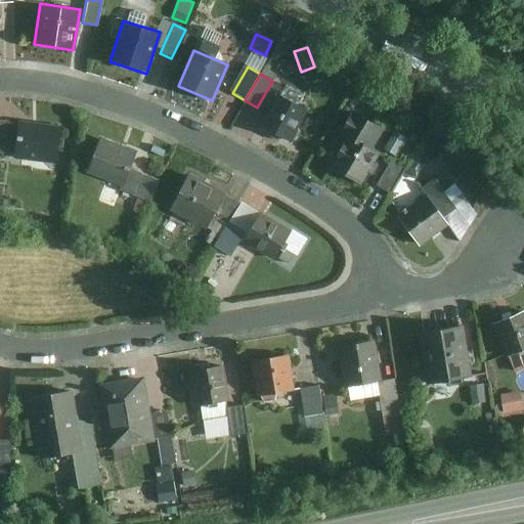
[(310,114),(277,95),(260,126),(293,144),(310,114)]
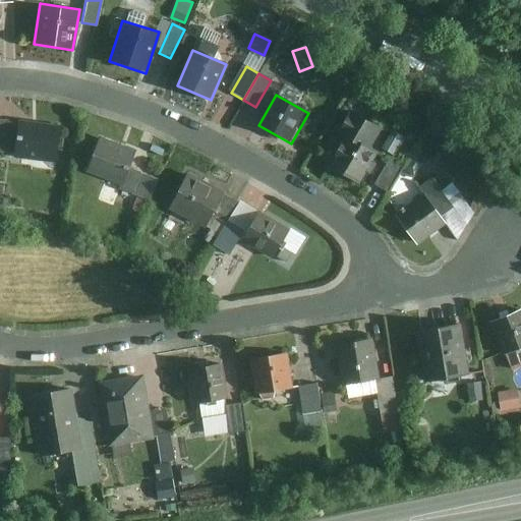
[(343,139),(327,165),(359,183),(363,175),(368,177),(375,165),(371,162),(377,152),(369,148),(380,131),(349,113),(337,135),(343,139)]
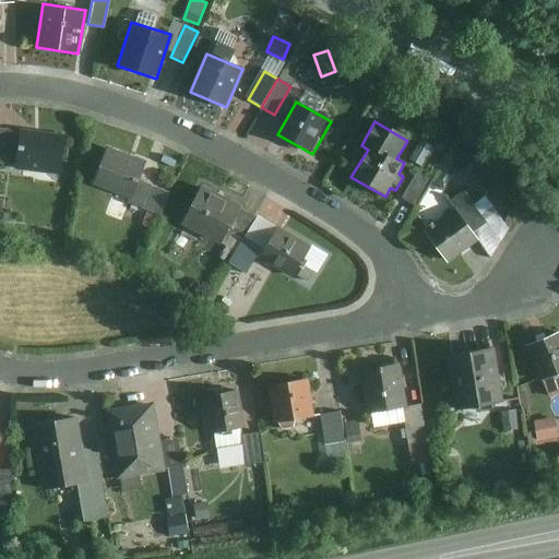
[(0,168),(15,170),(20,130),(0,128),(0,168)]
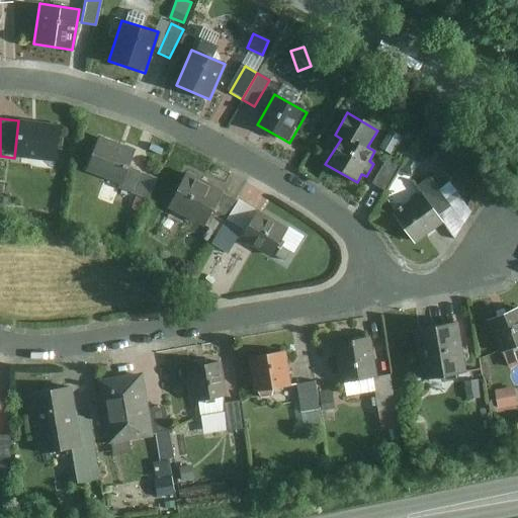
[(60,125),(18,120),(14,158),(56,163),(60,125)]
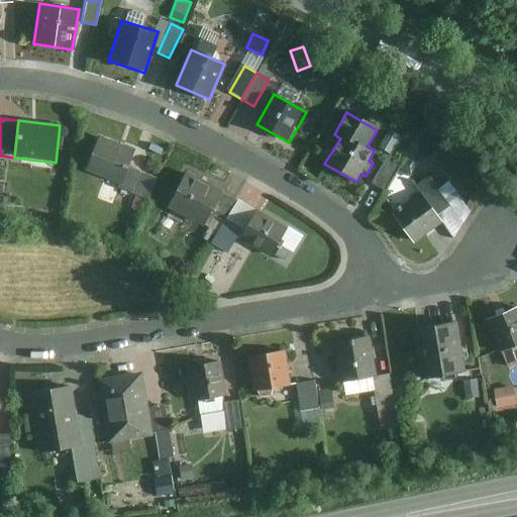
[(390,152),(399,136),(390,131),(381,147),(390,152)]
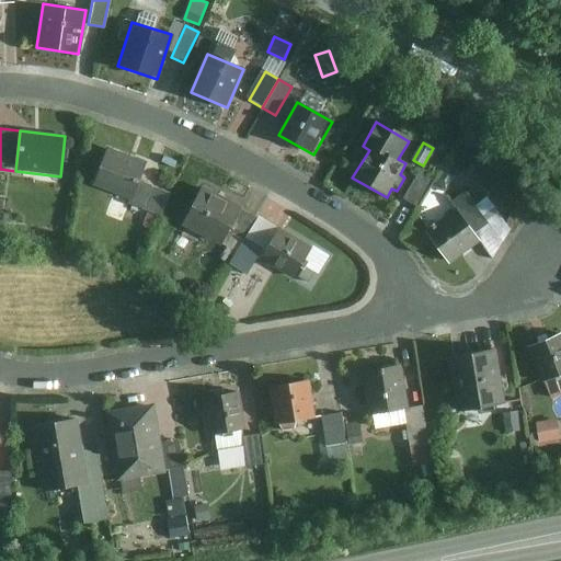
[(485,156),(467,145),(455,164),(473,175),(485,156)]
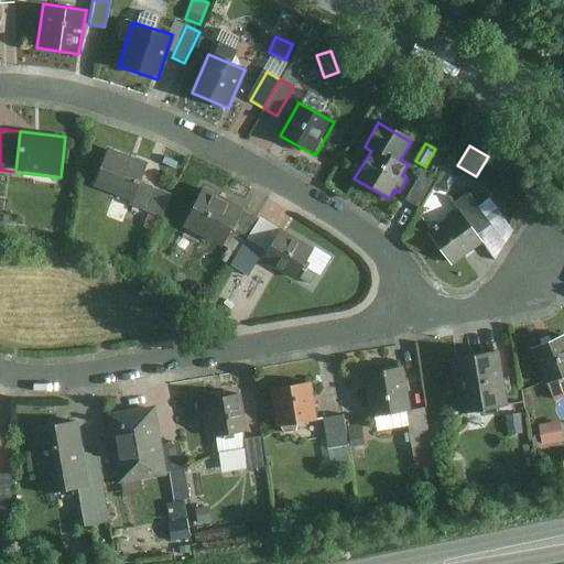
[(145,163),(107,150),(94,188),(131,202),(145,163)]
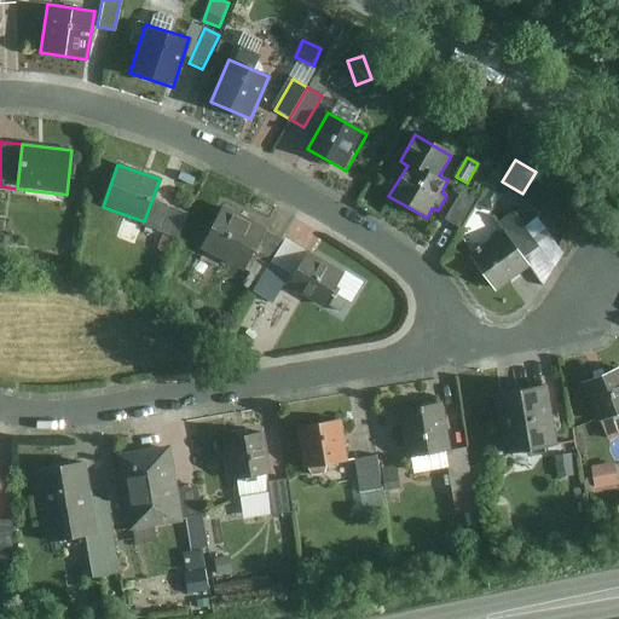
[(475,200),(462,192),(447,219),(461,226),(475,200)]
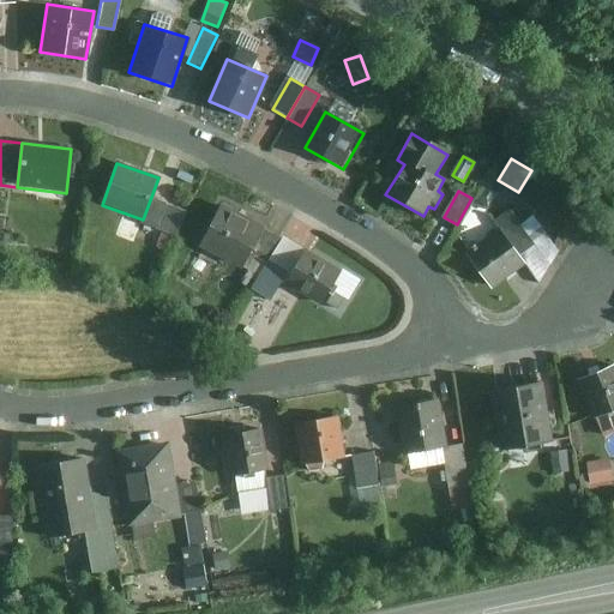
[(155,229),(164,204),(152,199),(143,224),(155,229)]
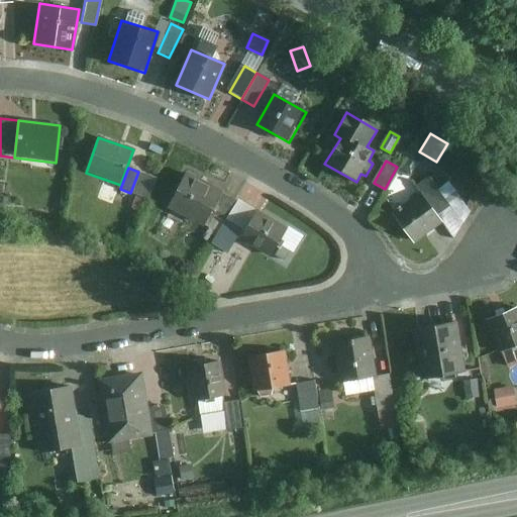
[(221,191),(185,173),(166,209),(202,228),(221,191)]
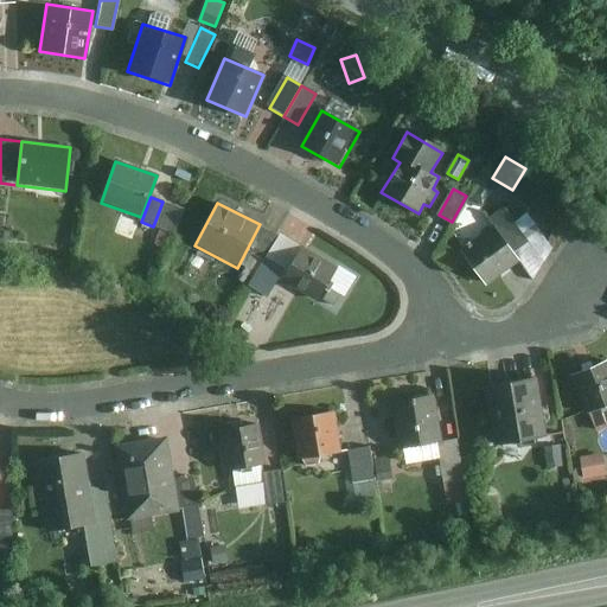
[(526,242),(504,209),(490,218),(512,251),(526,242)]
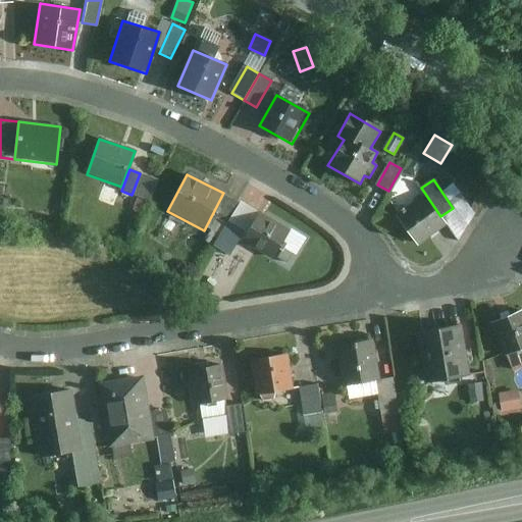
[(237,203),(223,196),(211,217),(225,224),(237,203)]
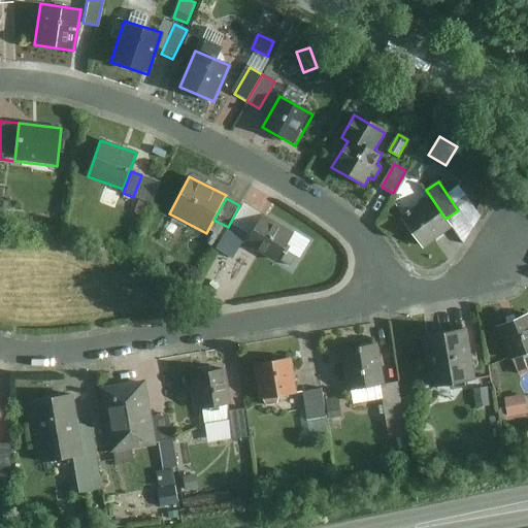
[(453,229),(428,198),(400,220),(425,251),(453,229)]
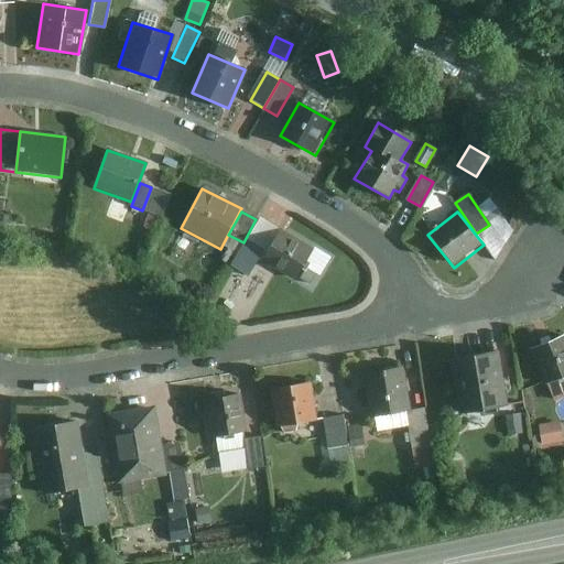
[(312,250),(279,230),(260,262),(293,282),(312,250)]
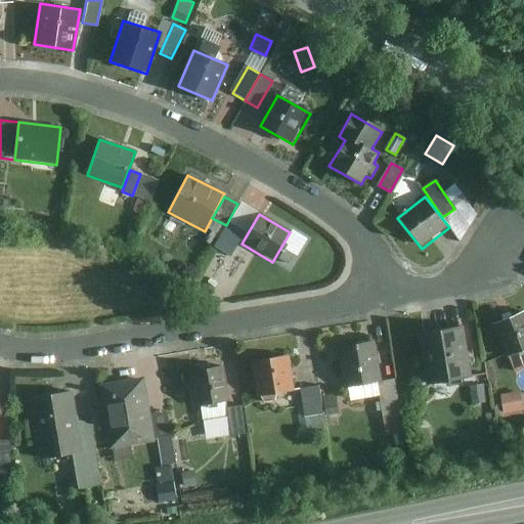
[(245,234),(228,224),(214,247),(230,257),(245,234)]
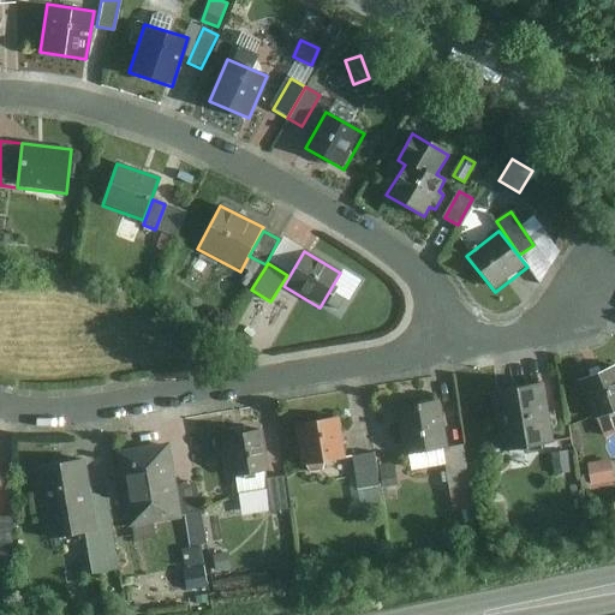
[(264,323),(246,312),(239,326),(256,336),(264,323)]
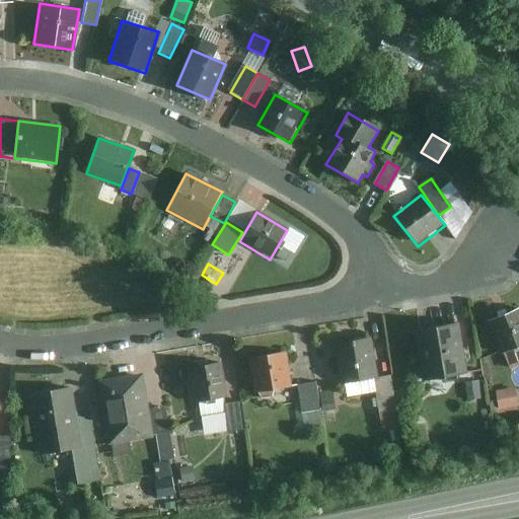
[(518,309),(488,323),(501,355),(504,355),(510,371),(518,366),(518,309)]
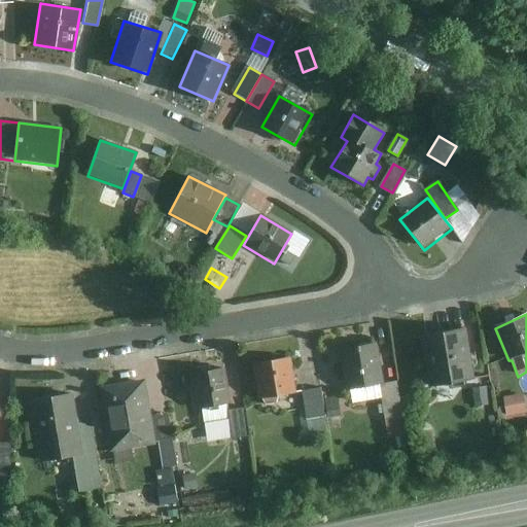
[(471,382),(463,330),(418,338),(425,389),(471,382)]
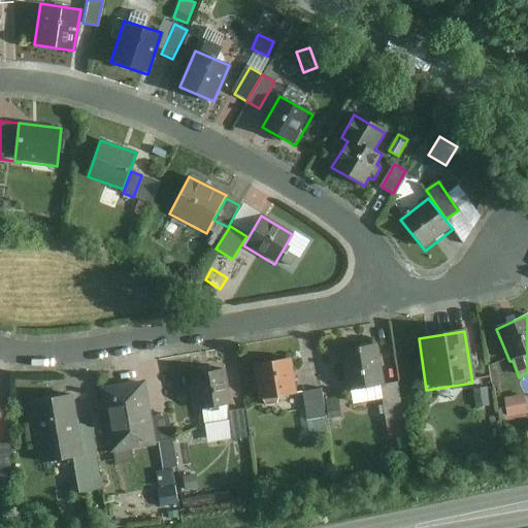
[(378,386),(372,347),(338,352),(345,392),(378,386)]
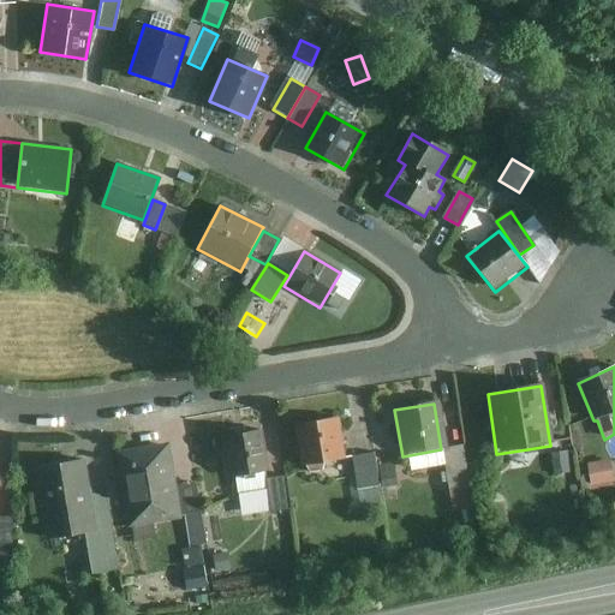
[(345,461),(336,421),(291,429),(298,470),(345,461)]
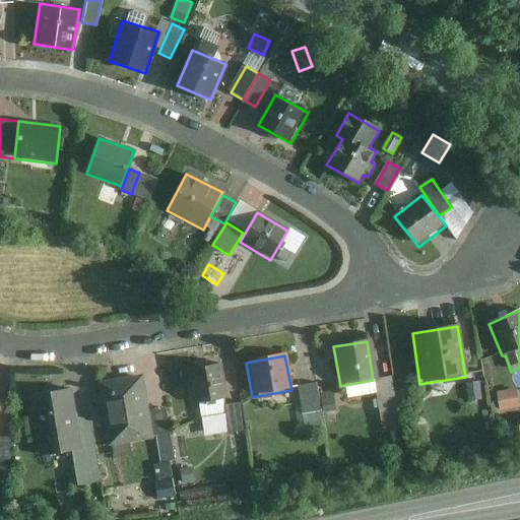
[(225,399),(220,365),(188,370),(194,404),(225,399)]
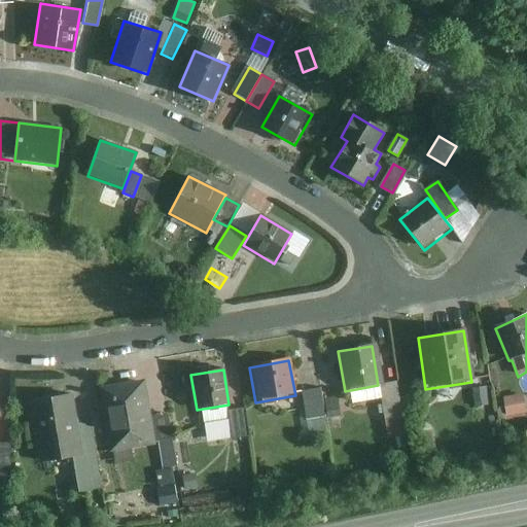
[(153,446),(143,382),(97,389),(107,453),(153,446)]
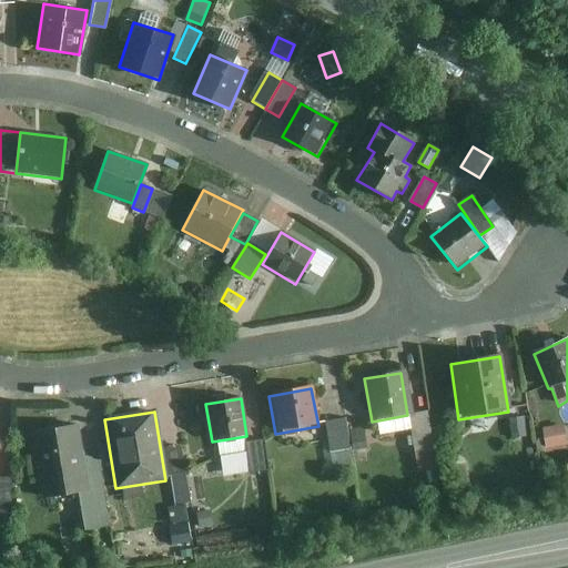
[(433,447),(427,414),(409,416),(415,450),(433,447)]
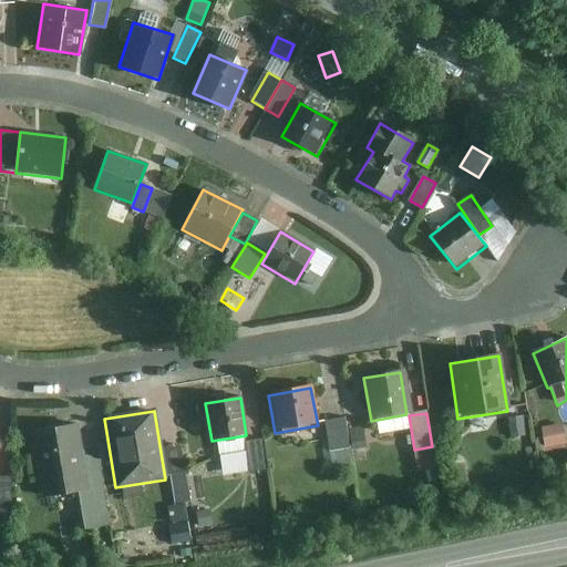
[(527,416),(509,420),(513,437),(529,434),(527,416)]
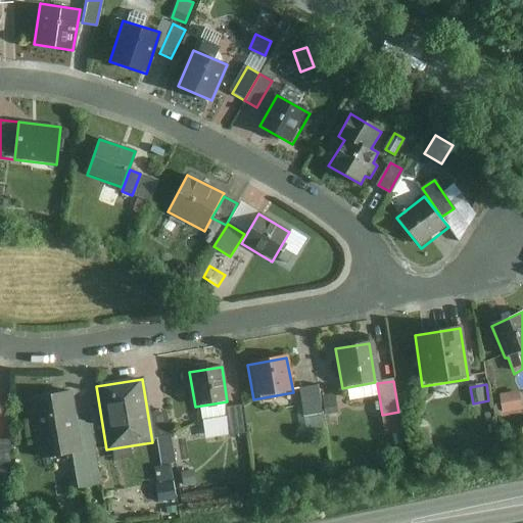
[(321,415),(318,387),(300,389),(304,417),(321,415)]
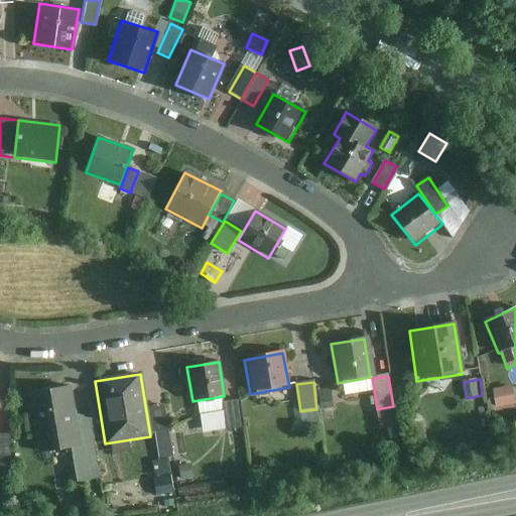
[(70,387),(29,393),(38,454),(69,449),(73,484),(98,480),(89,421),(75,416),(70,387)]
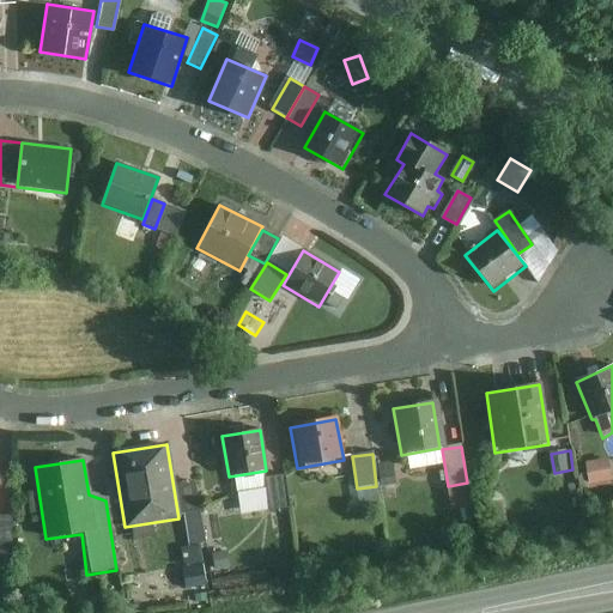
[(607,460),(586,463),(589,486),(611,483),(607,460)]
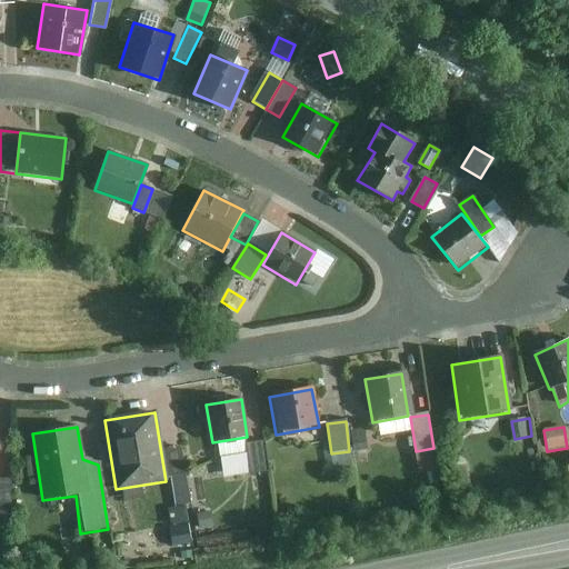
[(268,471),(265,442),(248,445),(251,473),(268,471)]
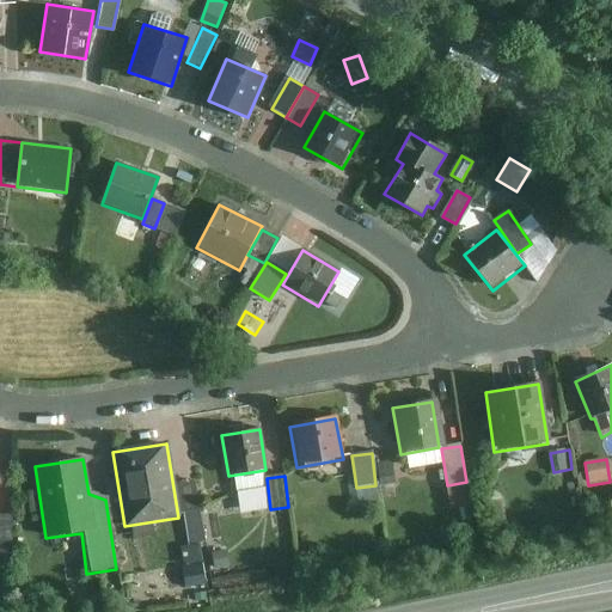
[(0,557),(13,557),(11,506),(0,505),(0,557)]
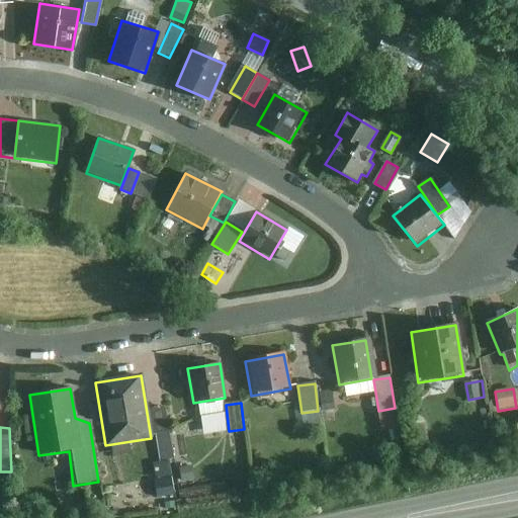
[(173,459),(169,434),(156,436),(160,461),(173,459)]
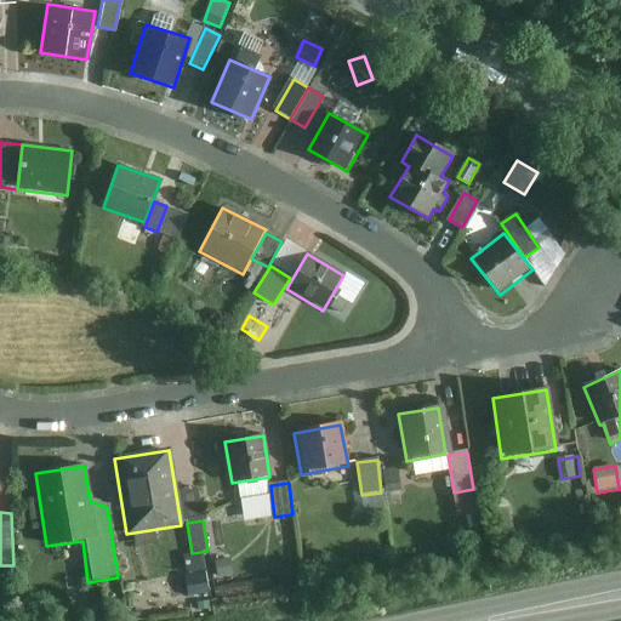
[(201,556),(187,559),(189,574),(205,570),(201,556)]
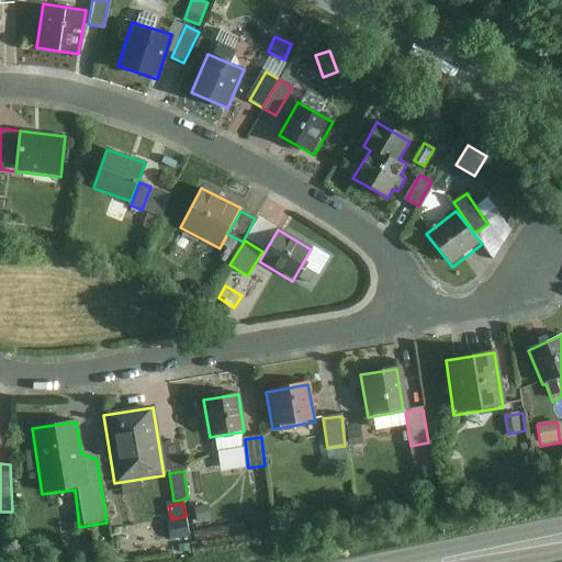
[(190,541),(176,543),(178,555),(192,553),(190,541)]
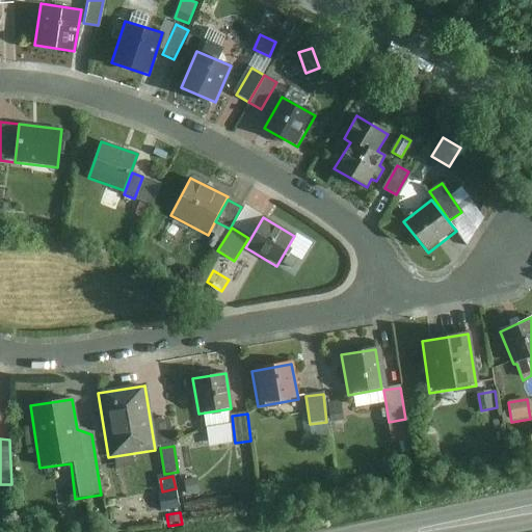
[(126,531),(129,528),(115,521),(112,527),(122,531),(126,531)]
